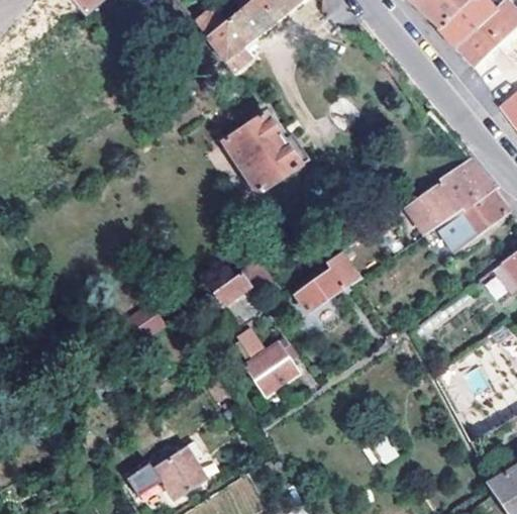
[(74,0),(86,15),(105,0),(74,0)]
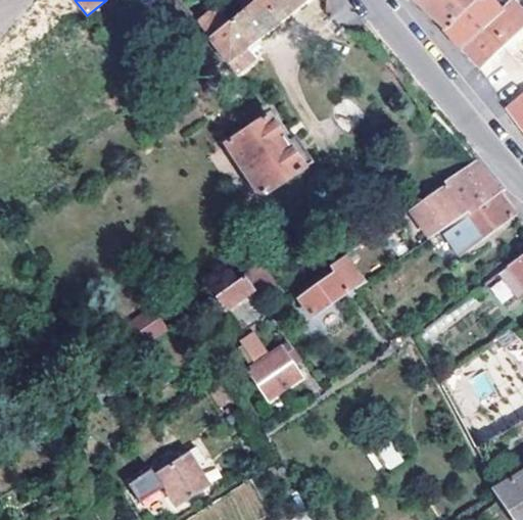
[(254,0),(245,8),(208,40),(238,76),(259,57),(249,46),(303,0),(254,0)]
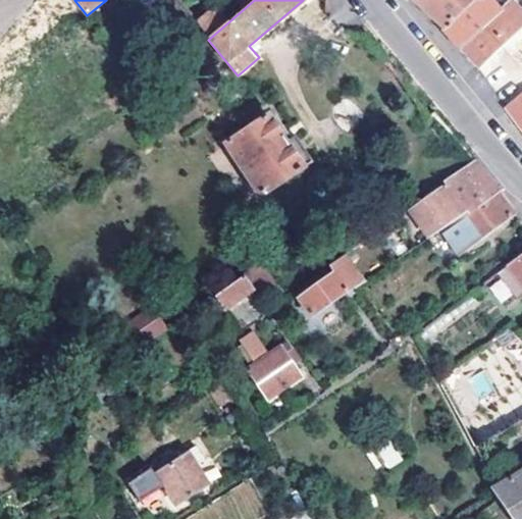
[(239,0),(245,8),(254,0),(239,0)]
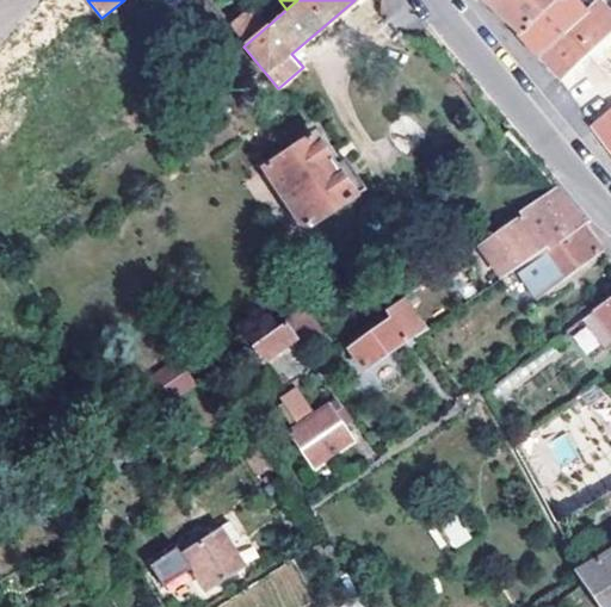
[(481,0),(495,12),(518,32),(553,0),(481,0)]
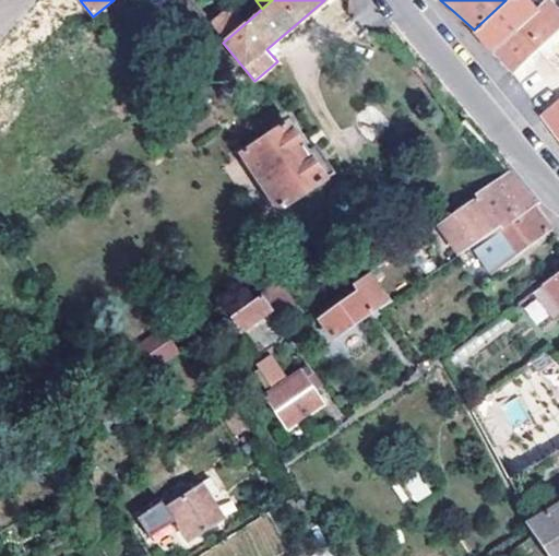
[(492,50),(536,11),(526,0),(506,0),(474,30),(488,46),(492,50)]
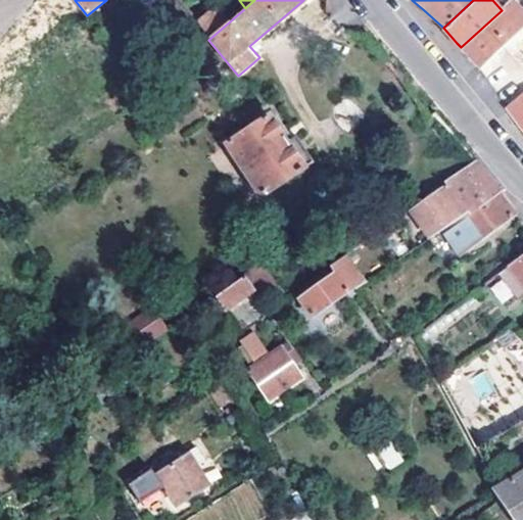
[(479,67),(522,28),(522,12),(512,0),(502,10),(461,47),(465,51),(479,67)]
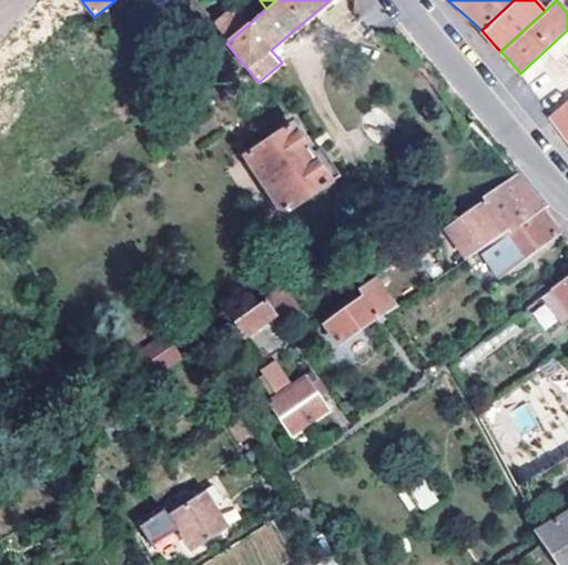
[(74,43),(43,8),(0,43),(0,91),(8,101),(12,97),(74,43)]
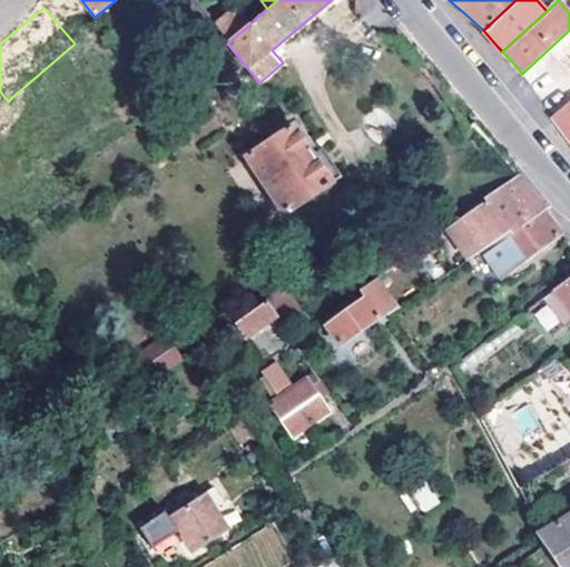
[(569,97),(560,106),(554,100),(544,108),(549,116),(569,147),(569,97)]
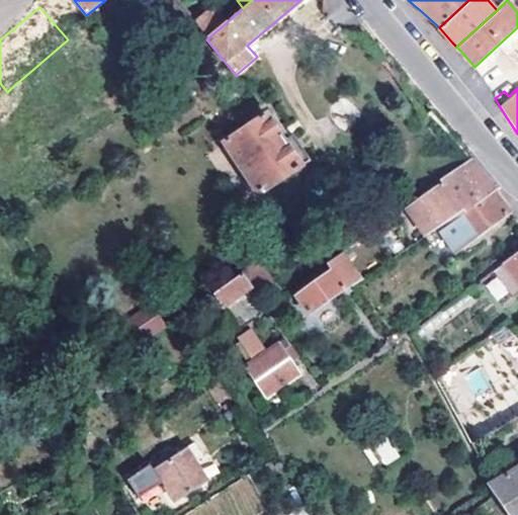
[(244,166),(263,194),(315,160),(296,132),(291,135),(276,113),(272,115),(270,113),(228,142),(238,158),(234,161),(239,169),(244,166)]
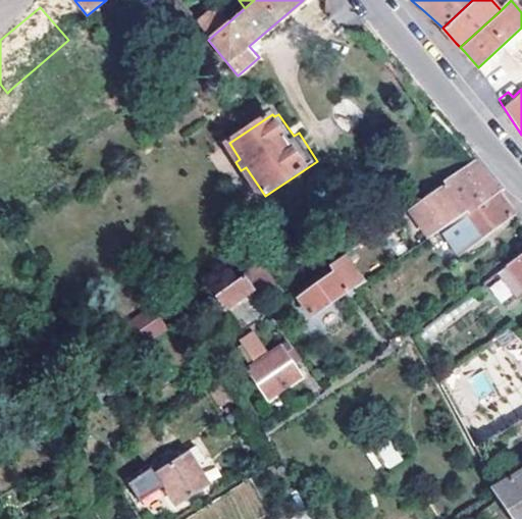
[(427,238),(439,229),(466,212),(466,213),(499,192),(478,166),(472,160),(408,208),(427,238)]
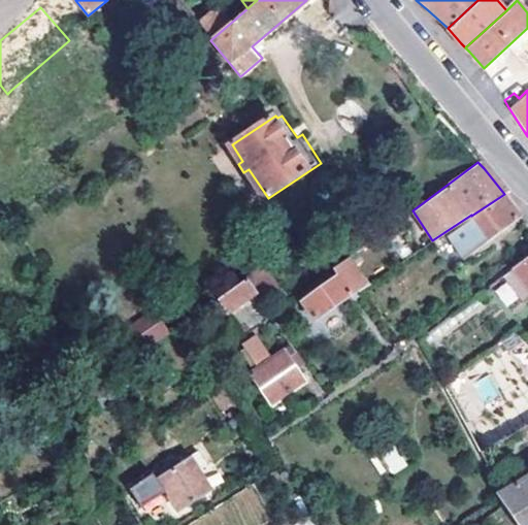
[(471,215),(444,232),(462,256),(520,215),(504,194),(471,216),(471,215)]
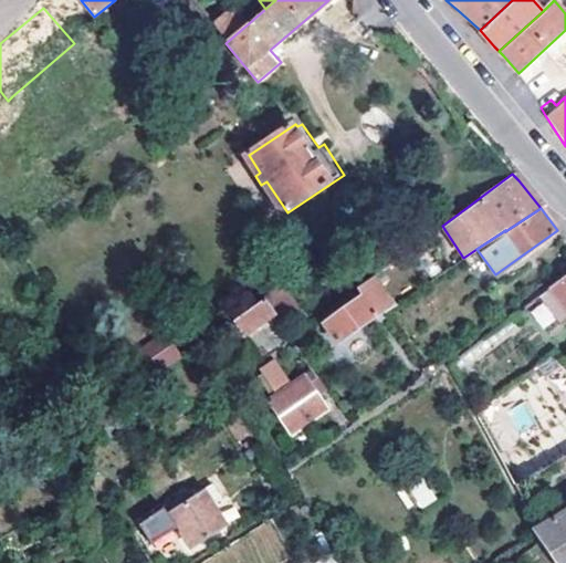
[(477,249),(463,258),(482,283),(495,274),(477,249)]
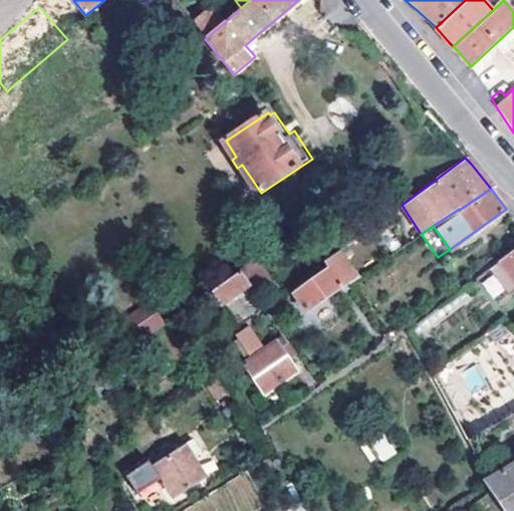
[(513,248),(500,260),(513,277),(513,248)]
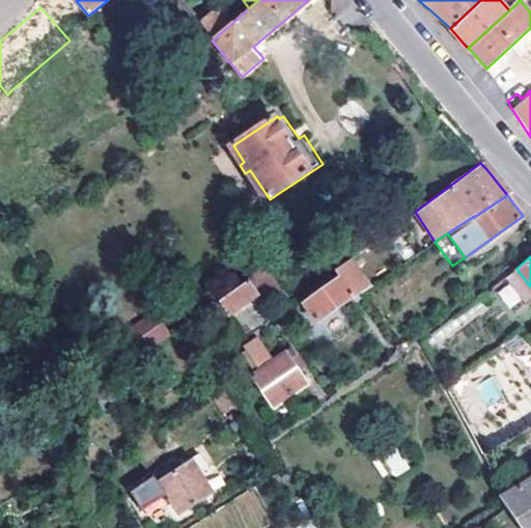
[(351,257),(334,270),(339,278),(304,302),(316,321),(353,296),(351,294),(358,289),(360,293),(371,285),(351,257)]
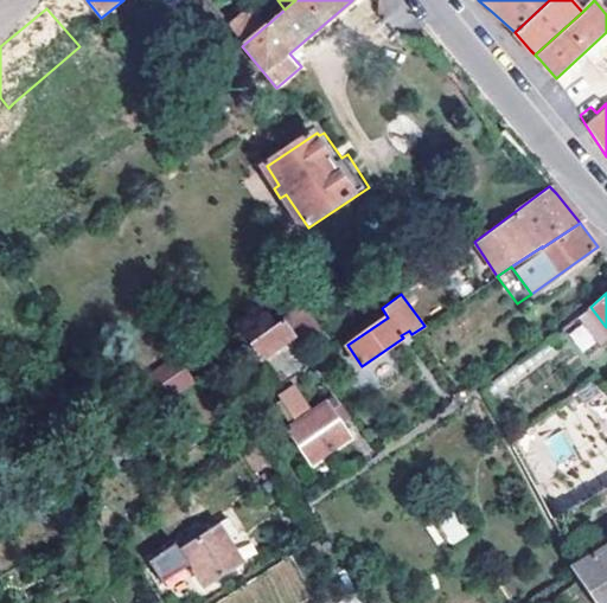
[(388,318),(382,308),(342,337),(347,345),(388,318)]
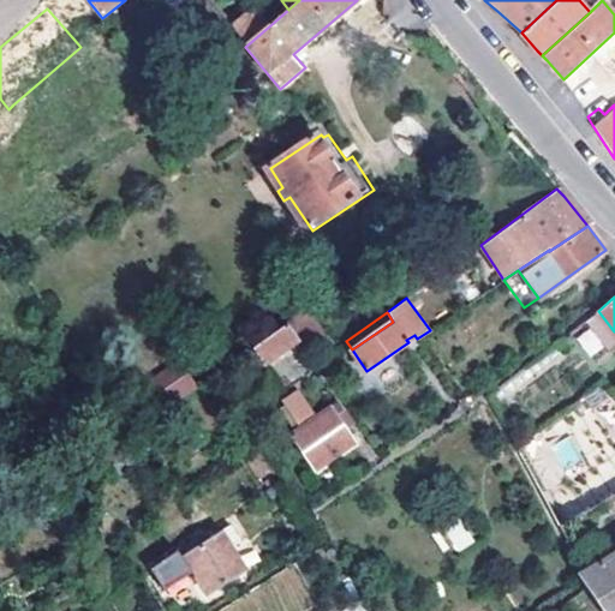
[(287,323),(251,348),(263,364),(291,345),(298,354),(306,349),(287,323)]
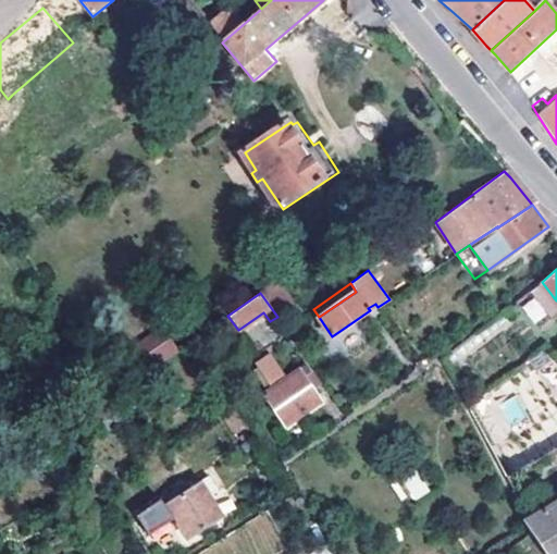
[(125,351),(143,376),(198,336),(183,315),(164,327),(161,323),(125,351)]
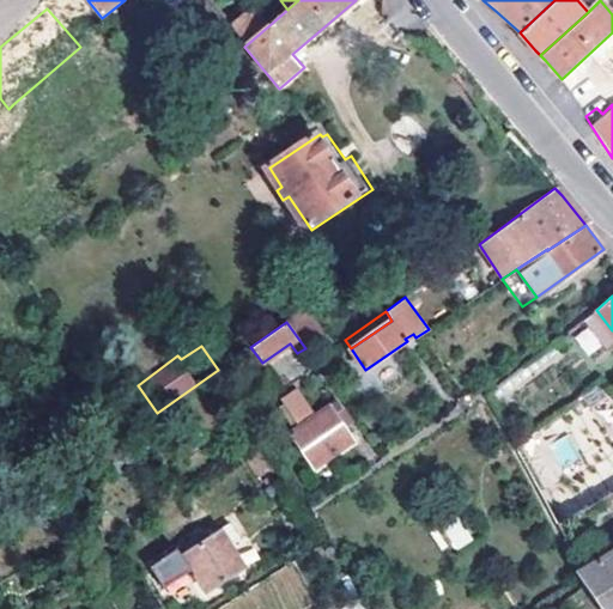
[(290,387),(283,391),(301,415),(308,410),(290,387)]
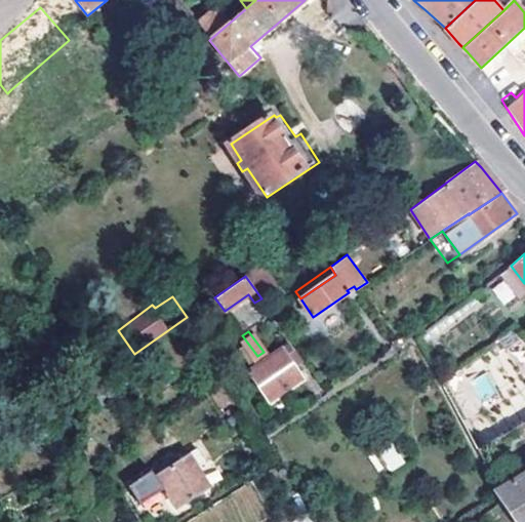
[(236,339),(251,361),(257,356),(242,335),(236,339)]
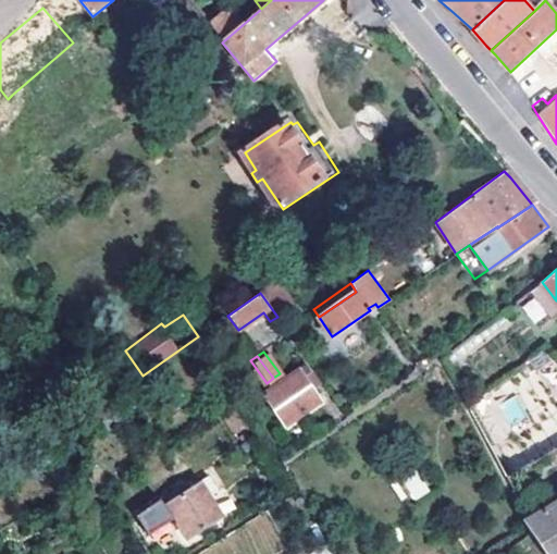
[(304,362),(261,393),(285,425),(321,398),(317,392),(322,388),(304,362)]
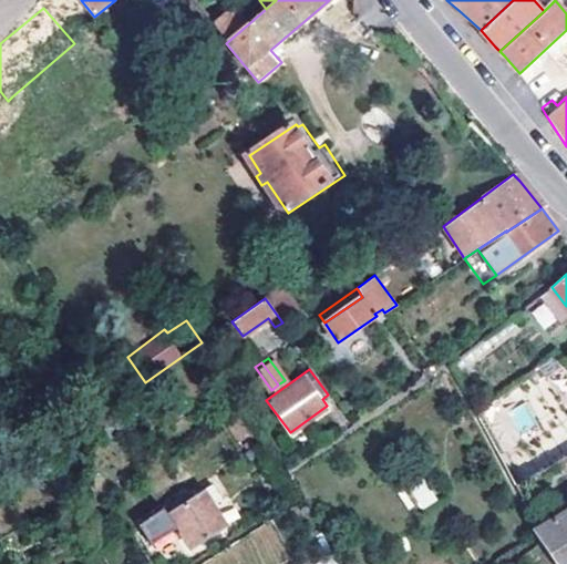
[(202,490),(169,511),(192,544),(224,524),(202,490)]
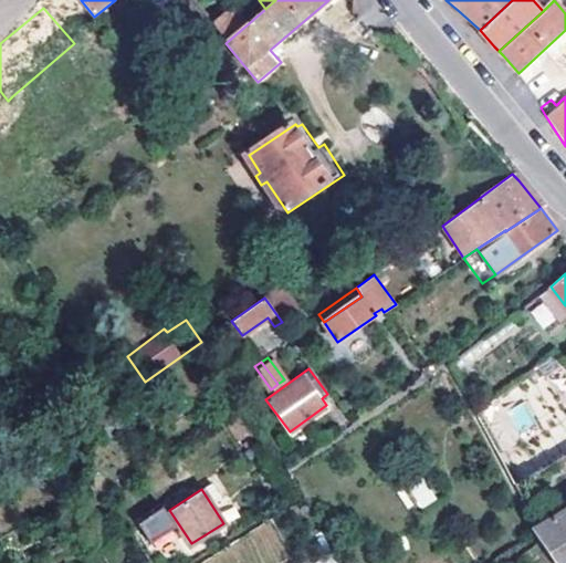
[(565,562),(565,510),(541,525),(546,535),(564,562),(565,562)]
